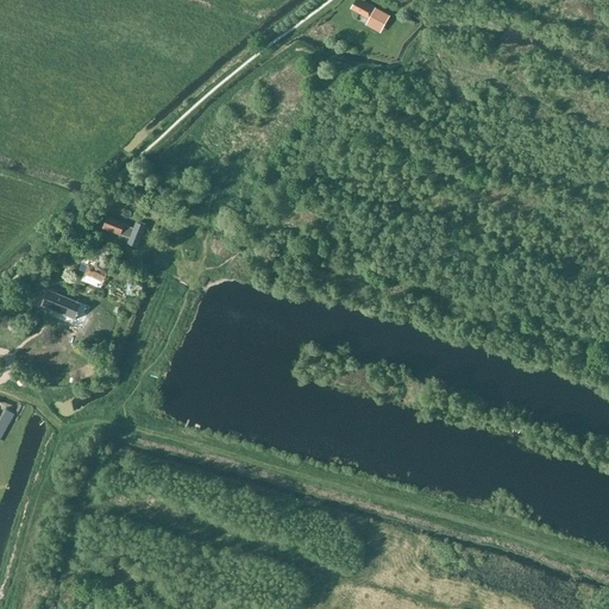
[(375,8),(358,0),(355,0),(351,10),(369,19),(375,8)]
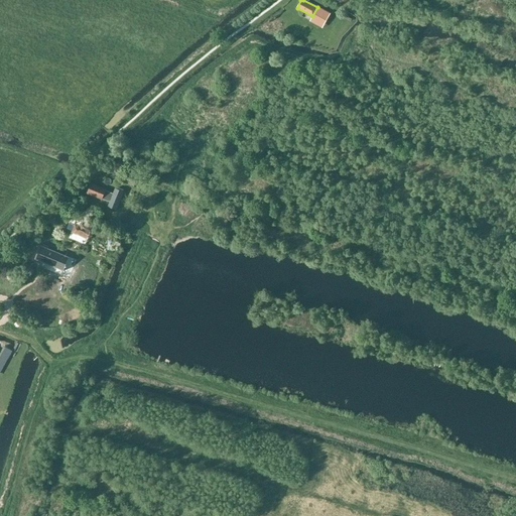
[(137,178),(124,173),(120,181),(133,187),(137,178)]
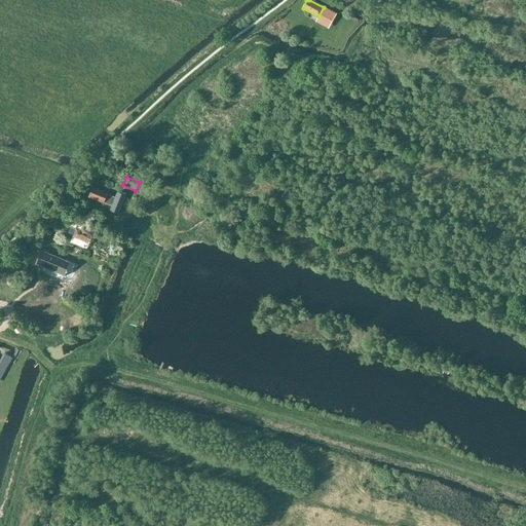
[(115,197),(108,194),(92,188),(88,197),(104,203),(111,207),(110,211),(118,215),(126,195),(117,192),(115,197)]
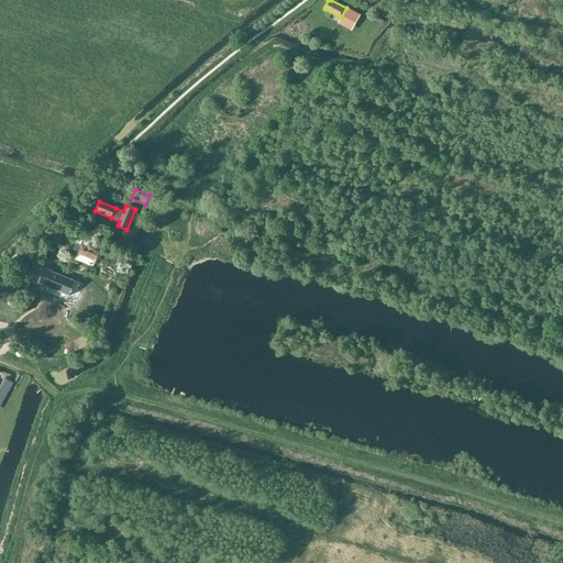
[(84,238),(77,255),(76,260),(91,267),(99,245),(84,238)]
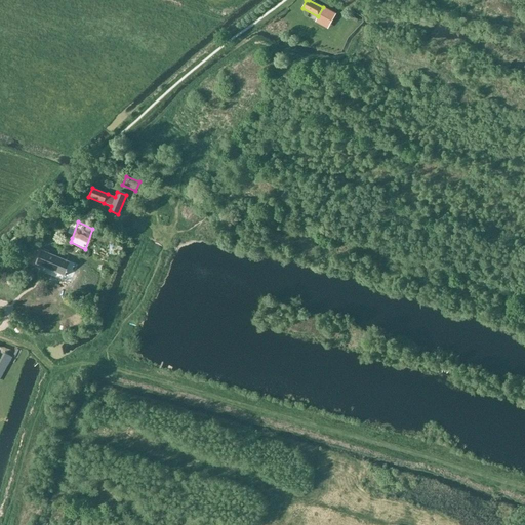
[(41,250),(35,265),(65,277),(70,263),(41,250)]
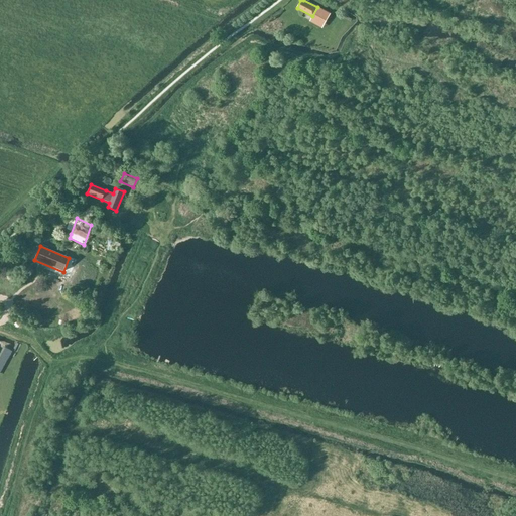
[(0,354),(0,358),(5,361),(11,351),(4,347),(0,354)]
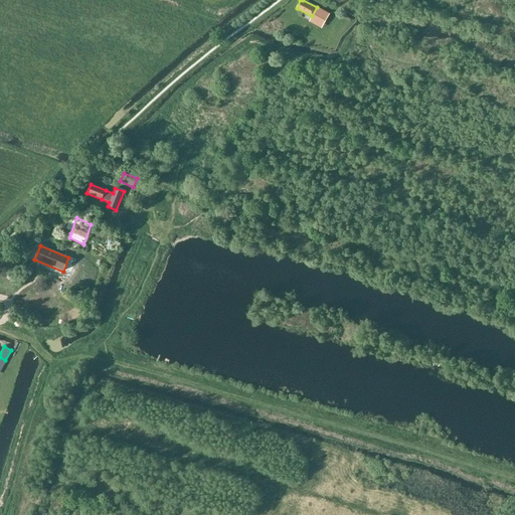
All buildings are outlined.
